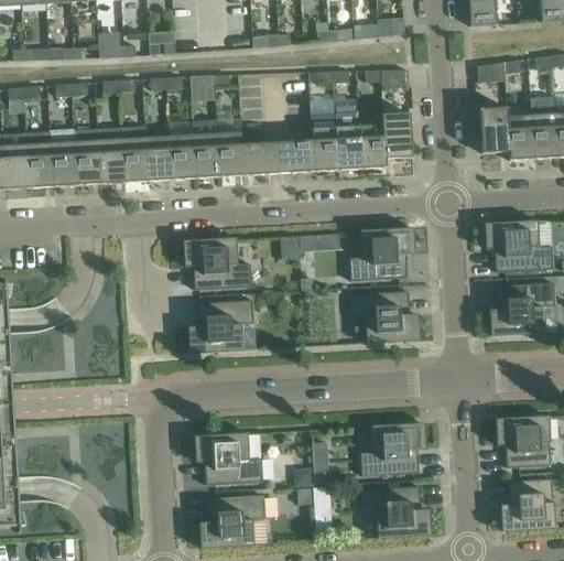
[(468,0),(470,25),(497,23),(495,0),(468,0)]
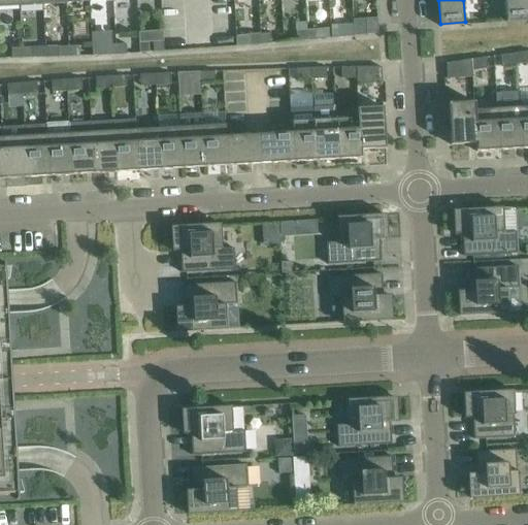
[(505,0),(506,20),(527,18),(527,0),(505,0)]
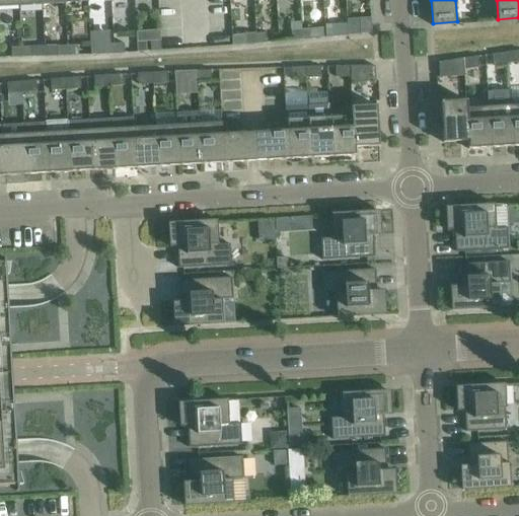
[(348,22),(349,32),(361,31),(361,30),(360,15),(354,16),(354,22),(348,22)]
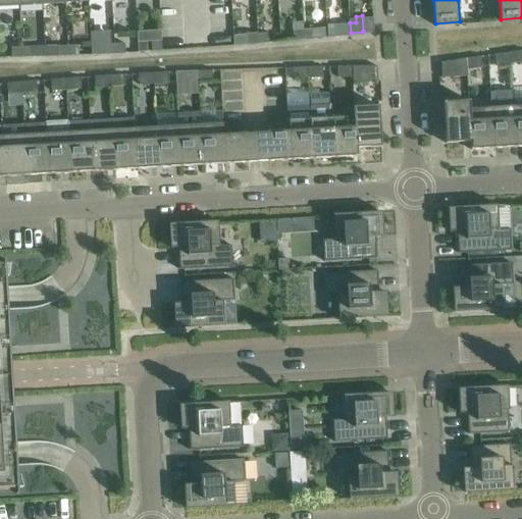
[(362,15),(363,31),(374,31),(373,15),(362,15)]
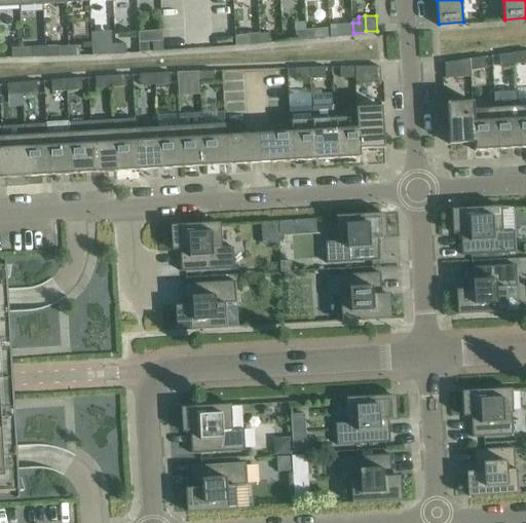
[(342,24),(343,34),(353,33),(352,23),(342,24)]
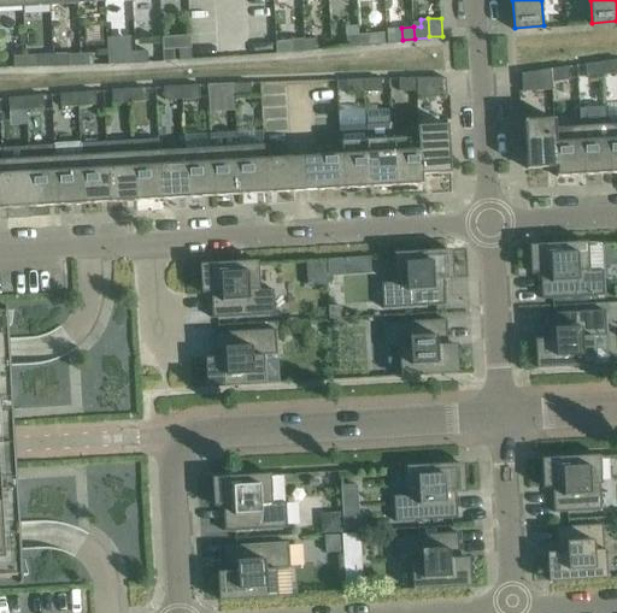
[(191,30),(162,33),(163,59),(174,58),(174,46),(178,46),(180,58),(192,57),(191,30)]
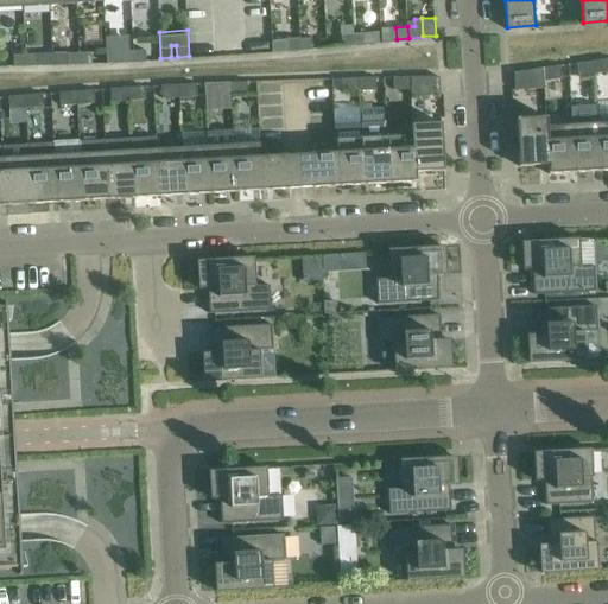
[(354,43),(366,42),(365,30),(353,31),(354,43)]
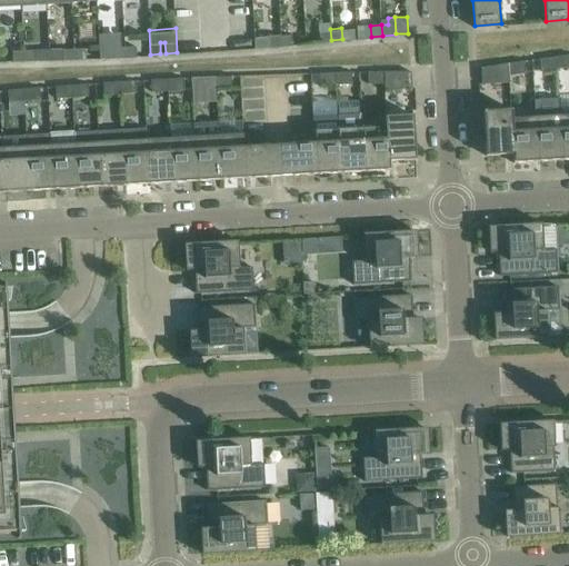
[(320,41),(331,40),(330,29),(319,30),(320,41)]
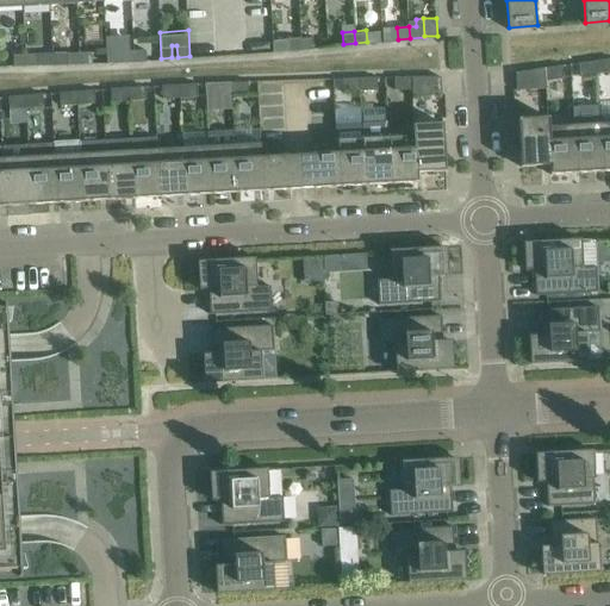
[(128,49),(128,32),(106,33),(107,62),(135,61),(134,48),(128,49)]
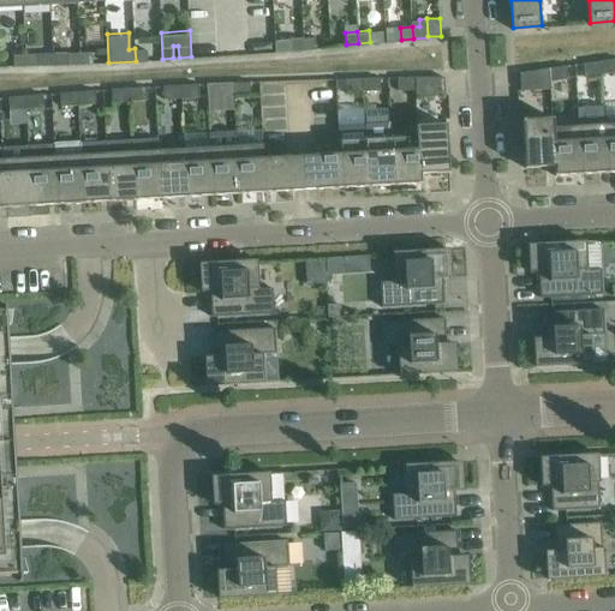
[(292,49),(304,49),(303,36),(291,37),(292,49)]
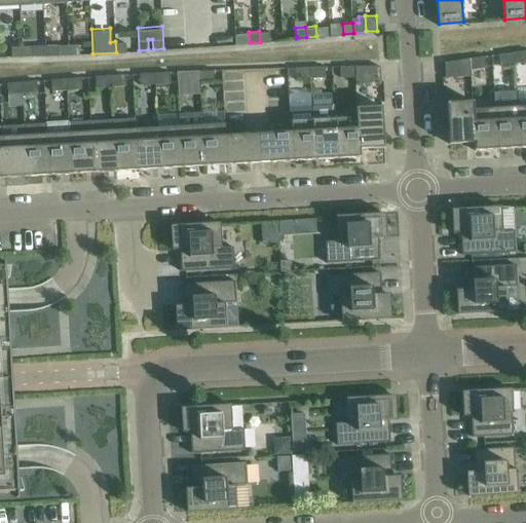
[(260,42),(270,41),(269,31),(259,31),(260,42)]
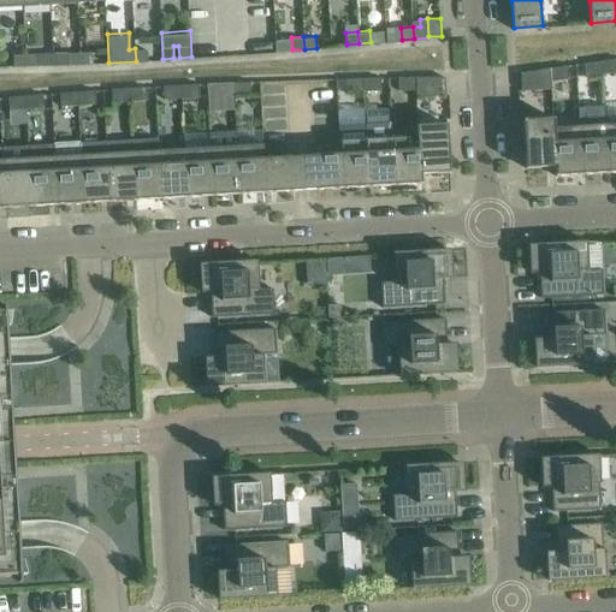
[(136,61),(148,60),(148,48),(135,48),(136,61)]
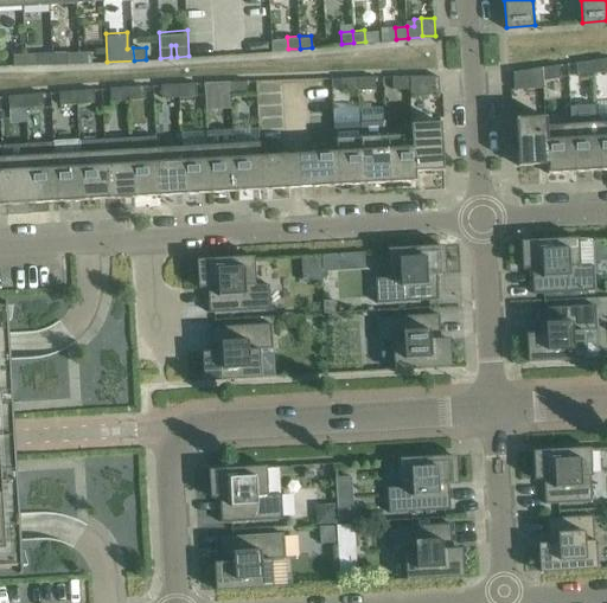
[(68,63),(80,63),(80,50),(68,51),(68,63)]
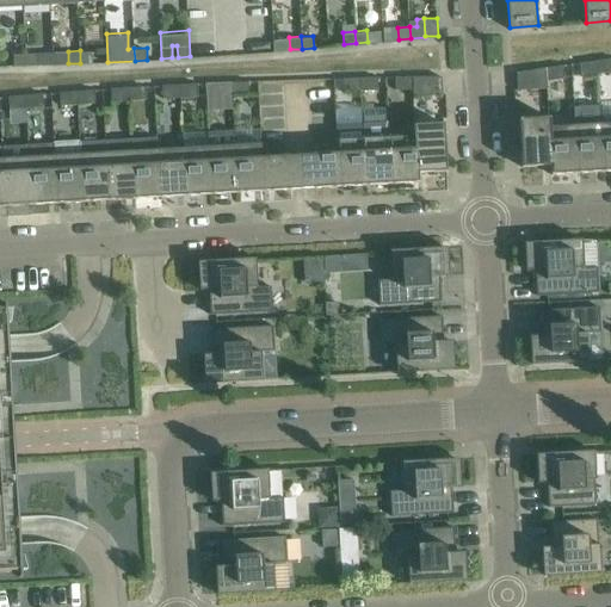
[(80,63),(92,62),(92,50),(80,50),(80,63)]
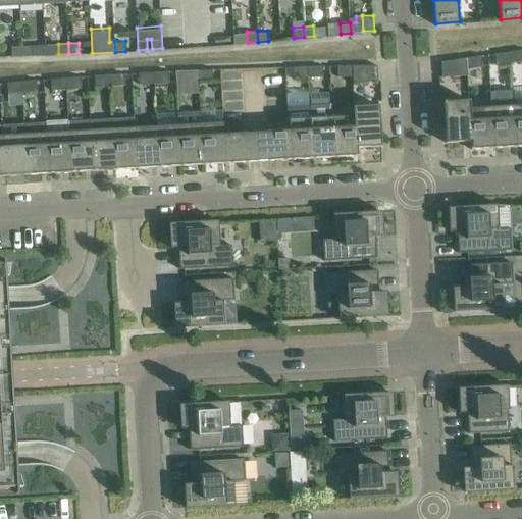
[(22,55),(33,54),(33,44),(21,45),(22,55)]
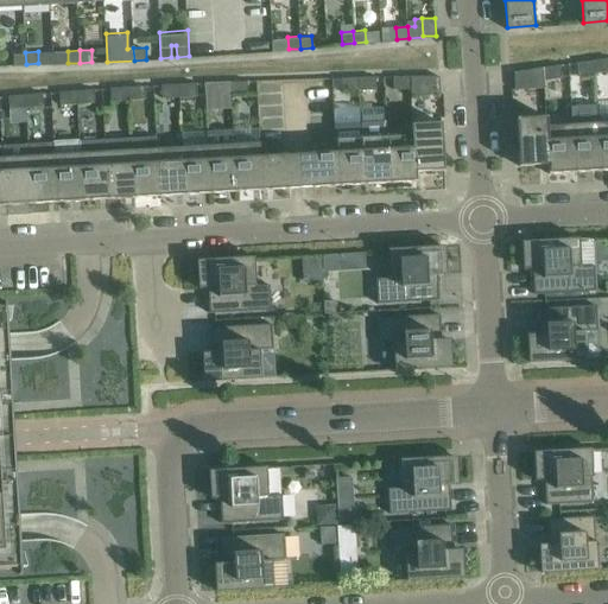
[(13,64),(26,64),(25,52),(13,52),(13,64)]
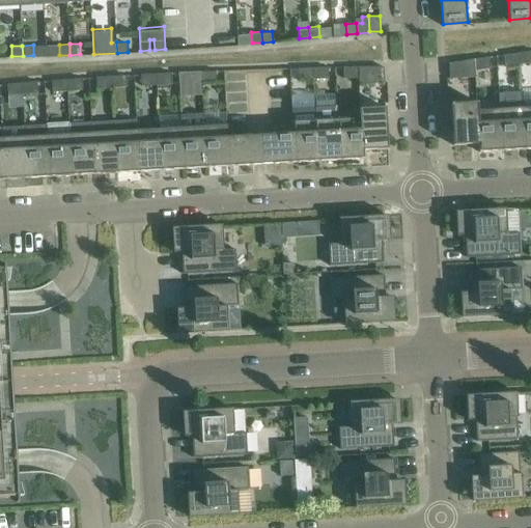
[(530,49),(519,51),(520,62),(530,60),(530,49)]
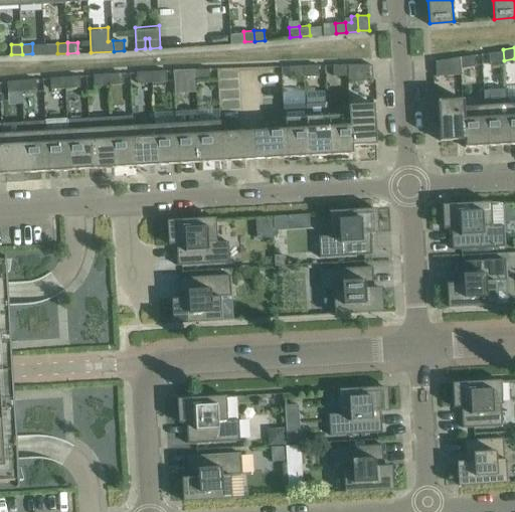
[(489,51),(490,62),(504,60),(503,49),(489,51)]
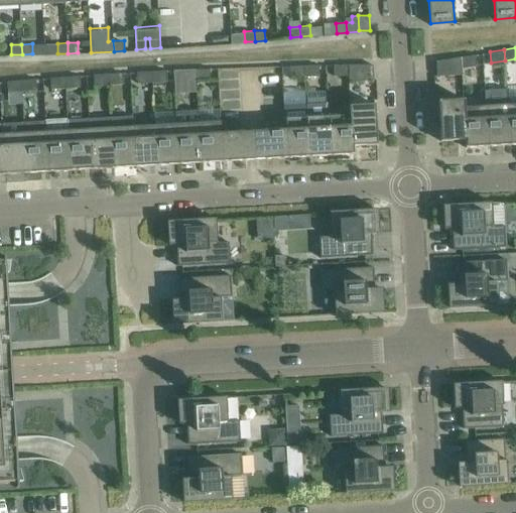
[(475,53),(461,55),(462,67),(477,65),(475,53)]
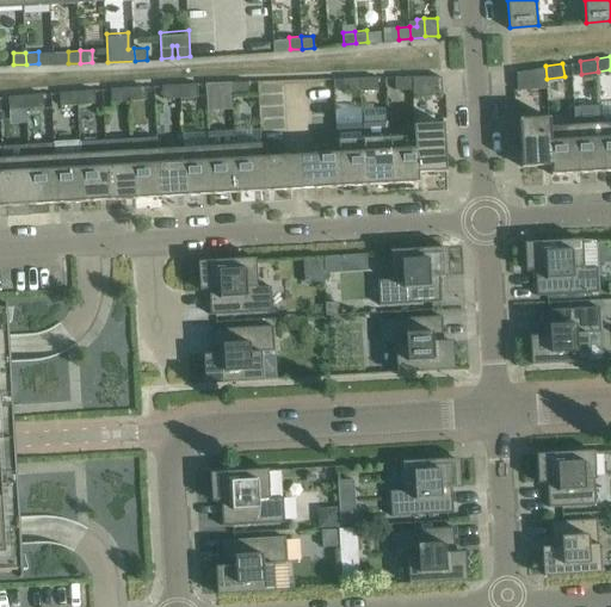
[(518,88),(547,86),(547,79),(545,66),(517,70),(518,88)]
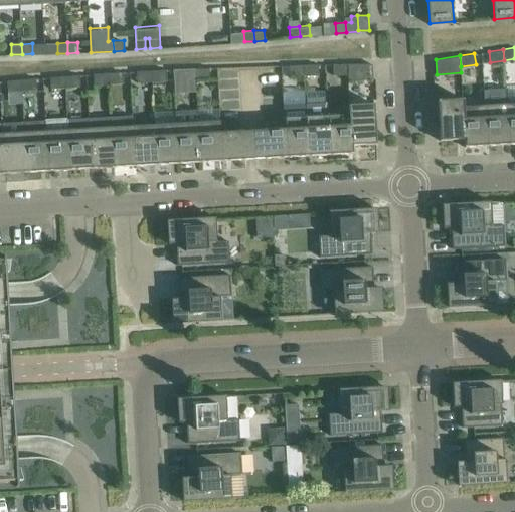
[(373,77),(372,62),(347,63),(348,73),(348,79),(373,77)]
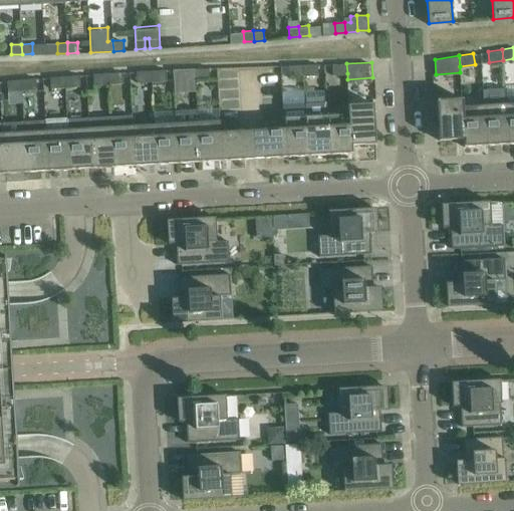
[(288,74),(303,74),(303,63),(288,64),(288,74)]
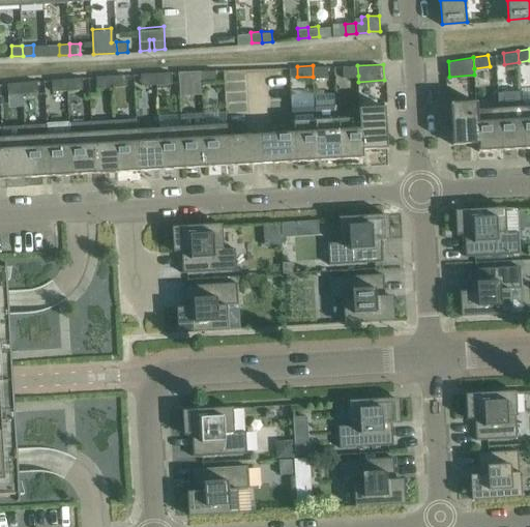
[(327,77),(327,65),(313,65),(313,77),(327,77)]
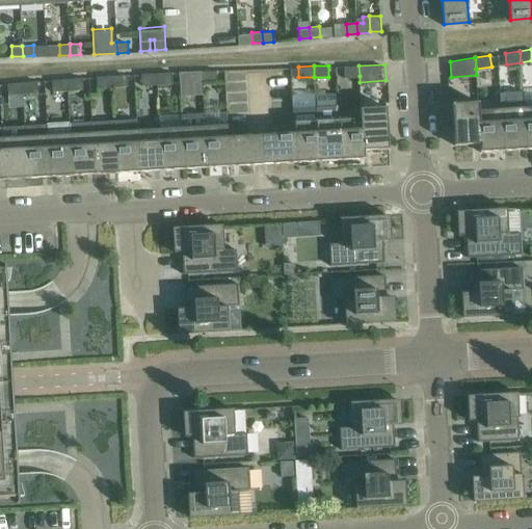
[(344,77),(360,76),(358,65),(344,65),(344,77)]
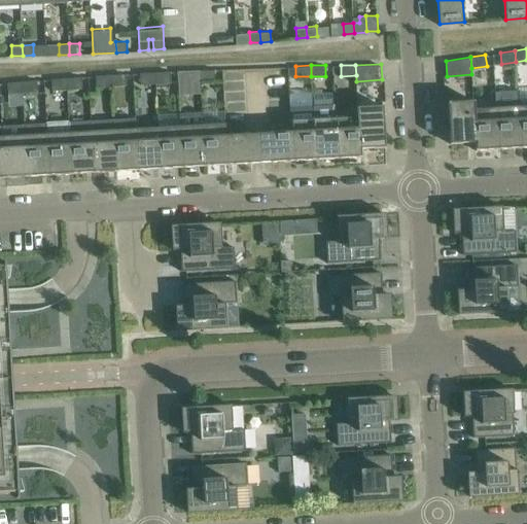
[(185,80),(200,80),(199,69),(184,70),(185,80)]
